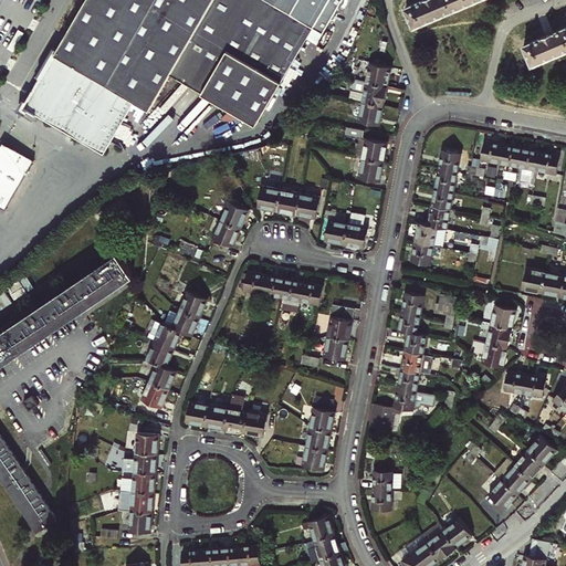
[(25,105),(105,152),(137,97),(153,106),(173,73),(255,124),(312,29),(321,34),(341,0),(86,0),(54,55),(51,53),(39,73),(43,75),(25,105)]
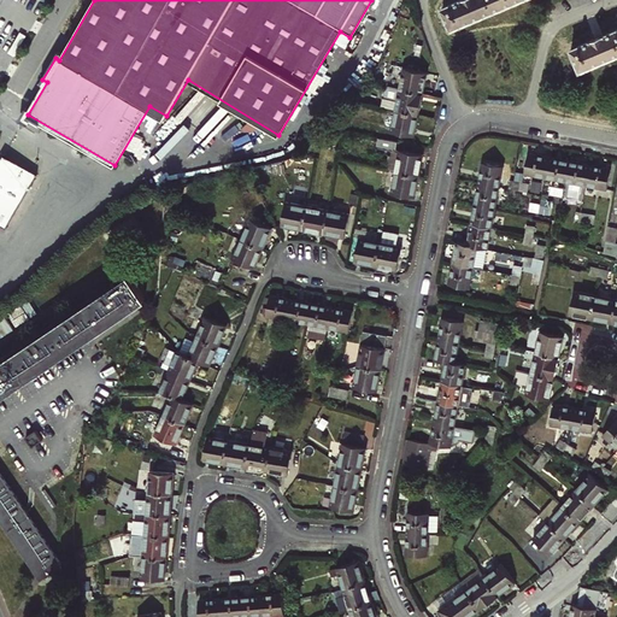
[(518,0),(459,0),(442,7),(452,29),(518,0)]
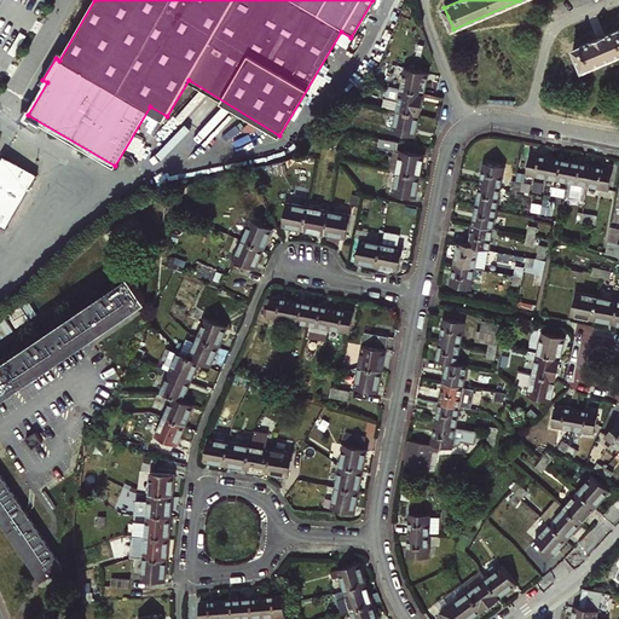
[(618,55),(618,30),(573,50),(583,71),(618,55)]
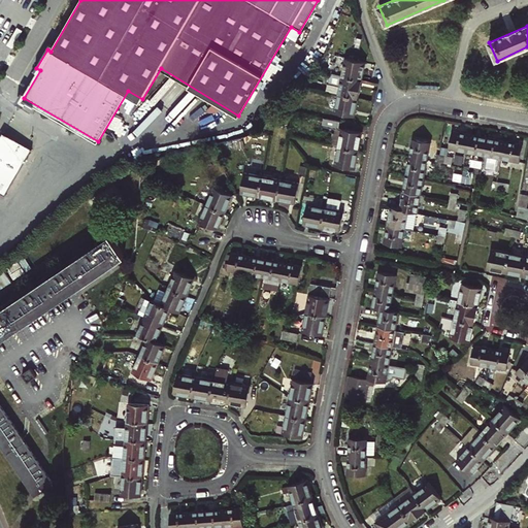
[(342,76),(362,80),(365,63),(345,59),(342,76)]
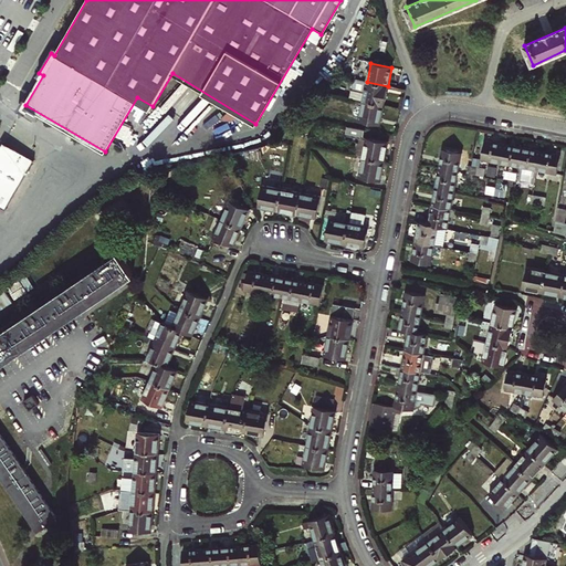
[(27,94),(30,96),(41,77),(31,71),(20,90),(27,94)]
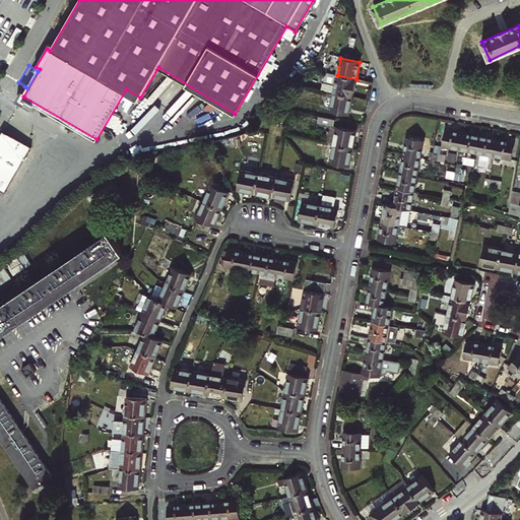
[(333,93),(352,98),(356,79),(337,75),(326,73),(324,84),(334,86),(333,93)]
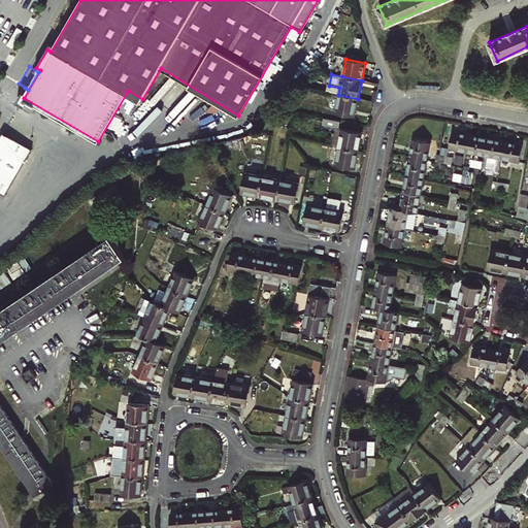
[(26,104),(28,100),(24,98),(28,90),(25,88),(18,99),(26,104)]
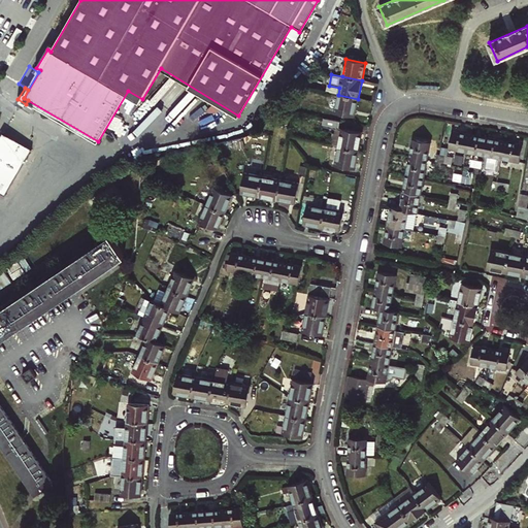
[(327,110),(334,112),(338,95),(331,93),(327,110)]
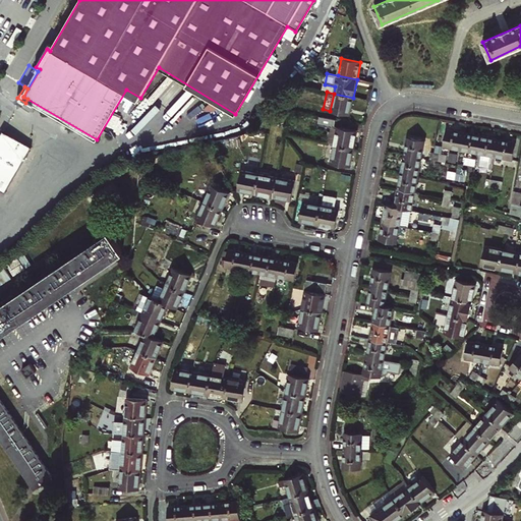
[(330,111),(350,115),(353,98),(334,94),(330,111)]
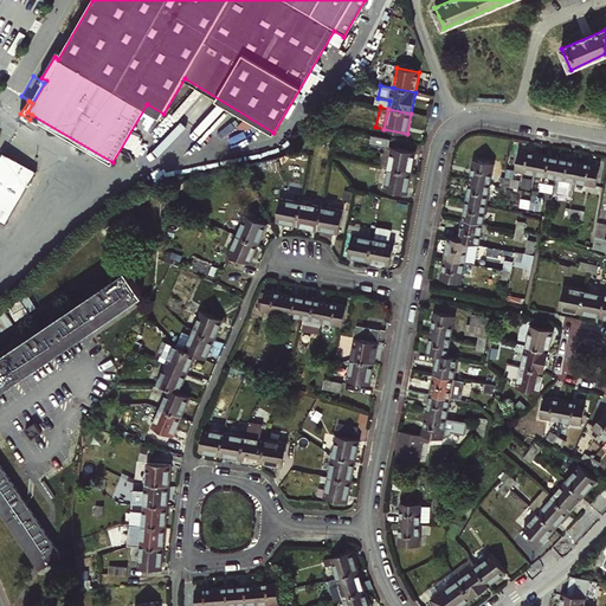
[(42,123),(32,117),(28,122),(38,128),(42,123)]
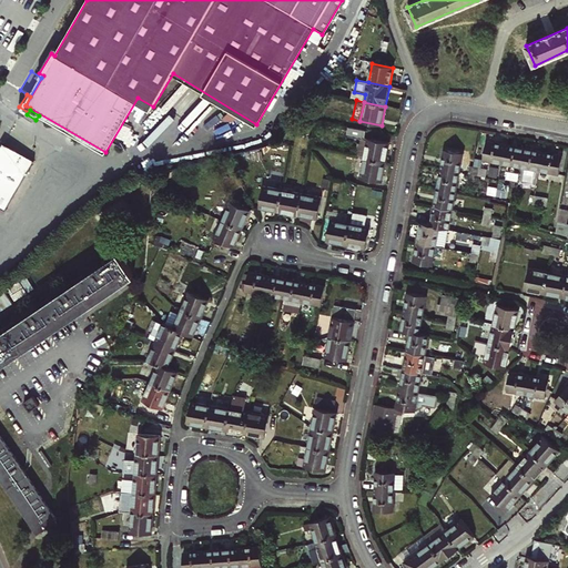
[(350,134),(365,138),(366,131),(351,129),(350,134)]
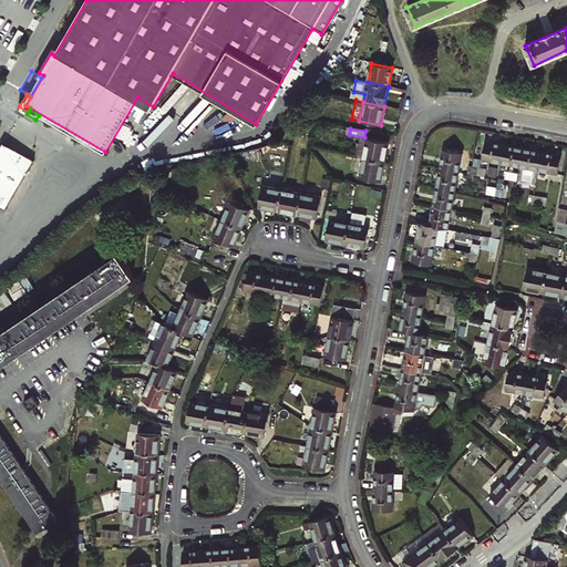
[(363,158),(384,163),(388,142),(367,138),(363,158)]
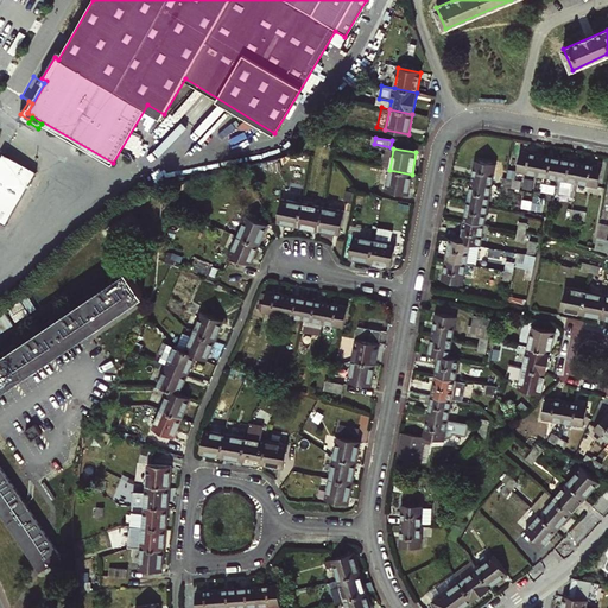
[(517,171),(537,176),(540,154),(520,151),(517,171)]
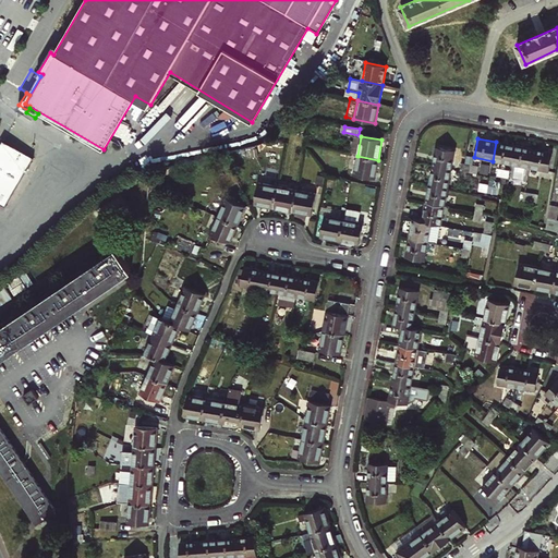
[(0,198),(8,204),(35,156),(4,140),(0,147),(0,198)]
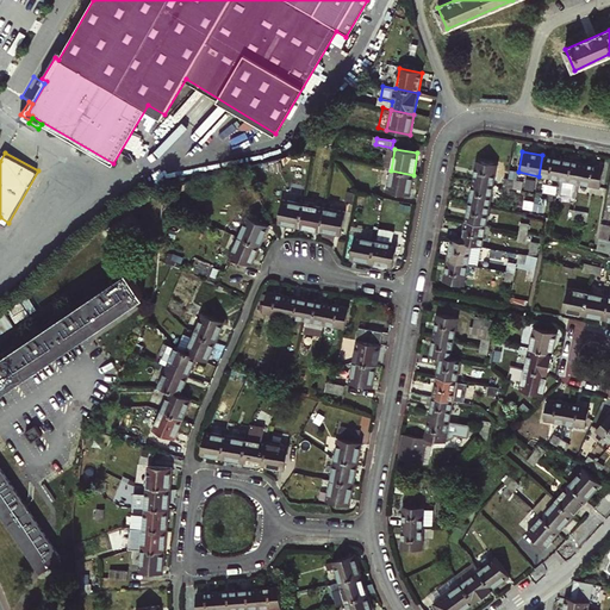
[(539,176),(559,180),(562,160),(542,155),(539,176)]
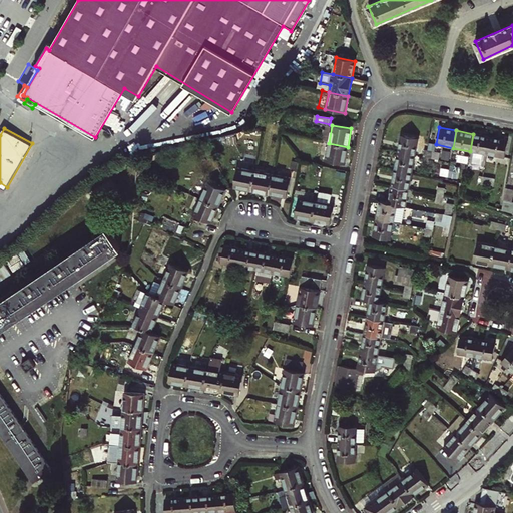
[(487,154),(488,154),(491,137),(473,134),(470,151),(472,151),(470,163),(484,165),(487,154)]
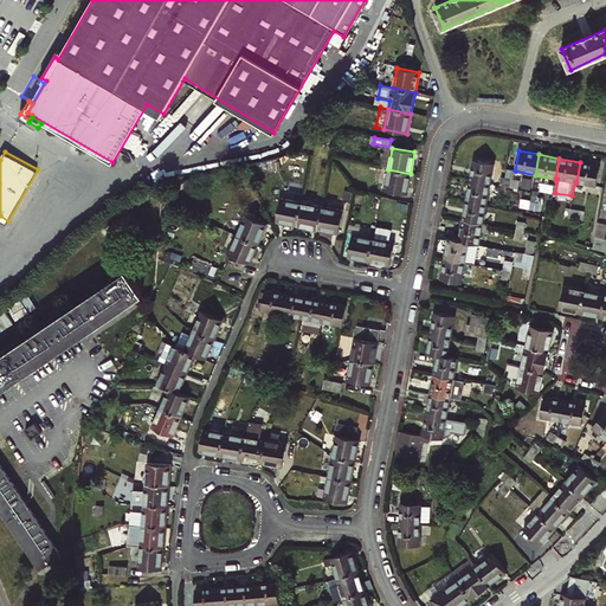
[(470,181),(490,185),(495,163),(474,160),(470,181)]
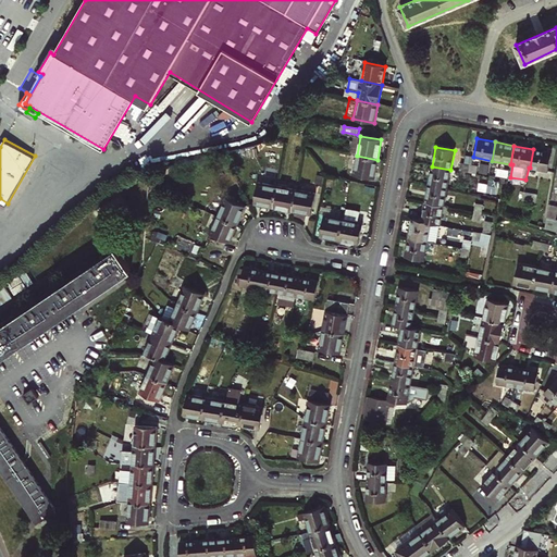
[(530,168),(547,171),(552,152),(533,149),(530,168)]
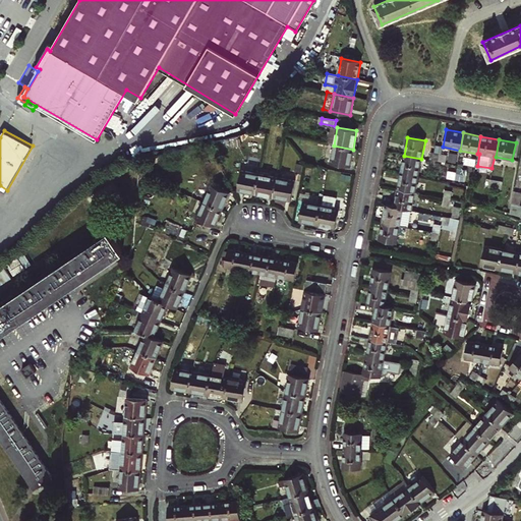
[(330,163),(349,167),(353,150),(334,146),(330,163)]
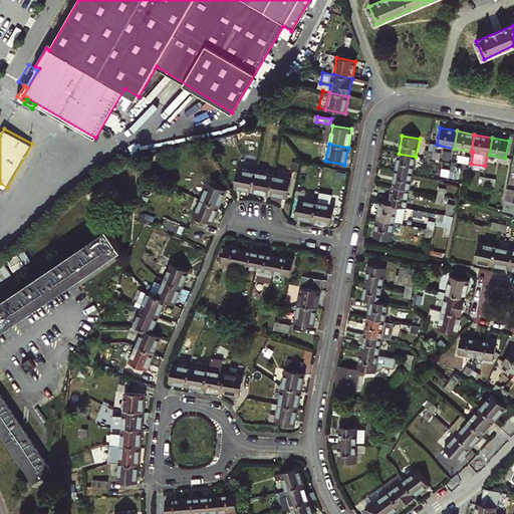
[(395,170),(413,173),(416,157),(399,154),(395,170)]
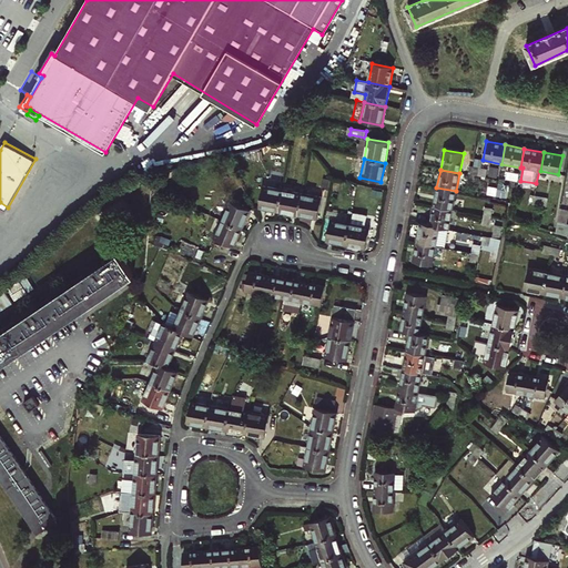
[(259,206),(279,211),(282,190),(262,186),(259,206)]
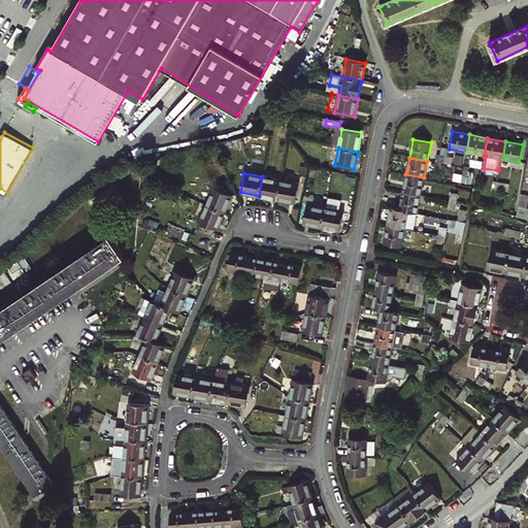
[(402,192),(420,196),(424,177),(405,174),(402,192)]
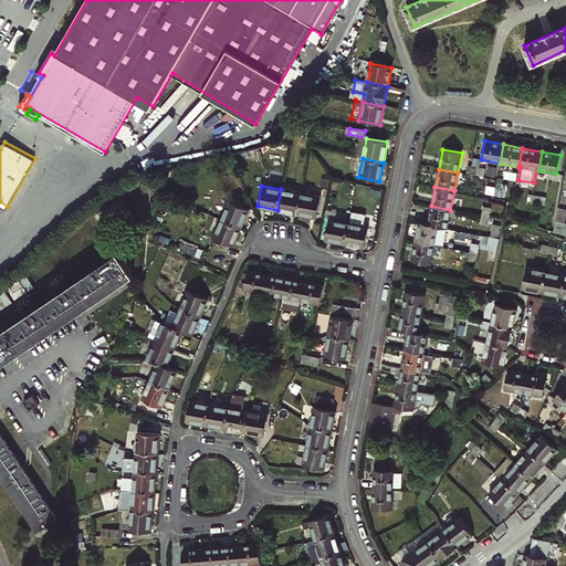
[(278,210),(296,213),(300,194),(281,189),(278,210)]
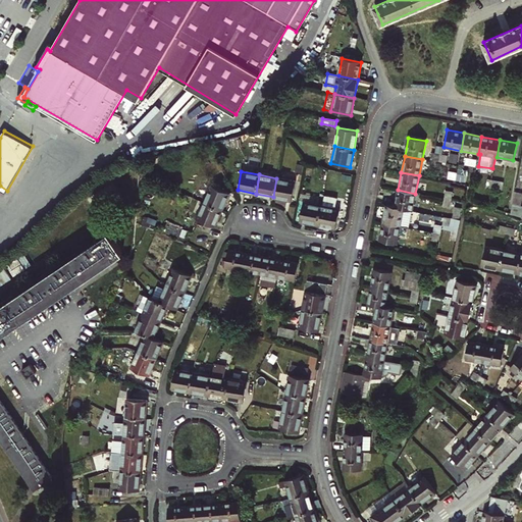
[(273,197),(291,201),(295,181),(276,178),(273,197)]
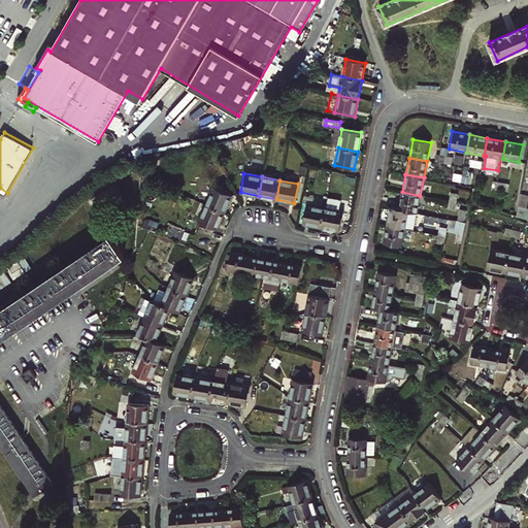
[(205,205),(224,212),(231,195),(212,187),(205,205)]
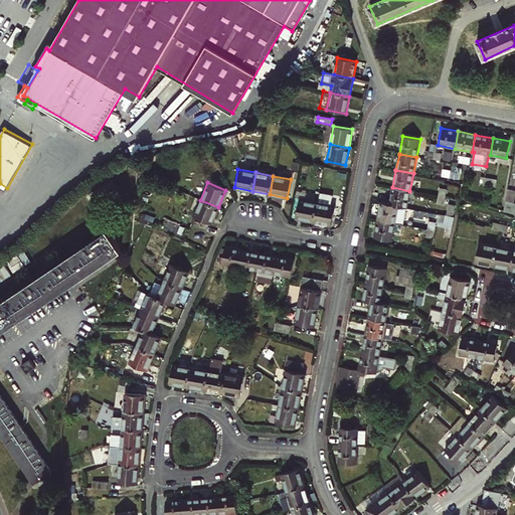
[(405,207),(406,207),(409,191),(392,187),(389,203),(405,207)]
